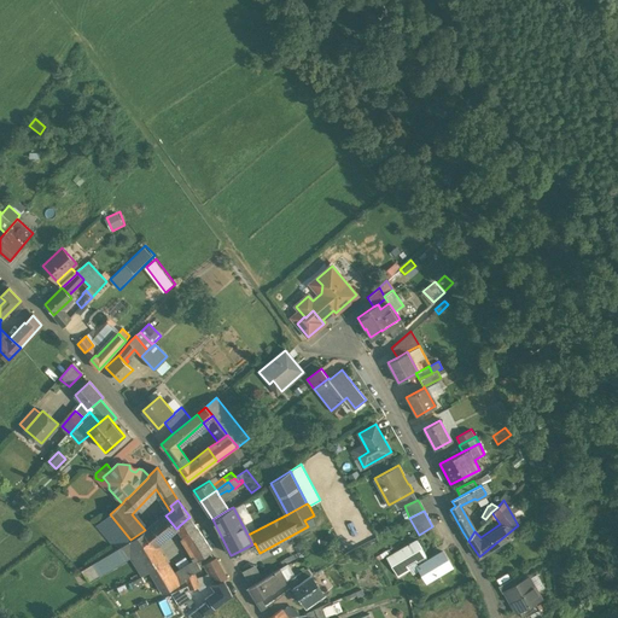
[(130,540),(110,514),(97,526),(117,549),(123,544),(130,540)]
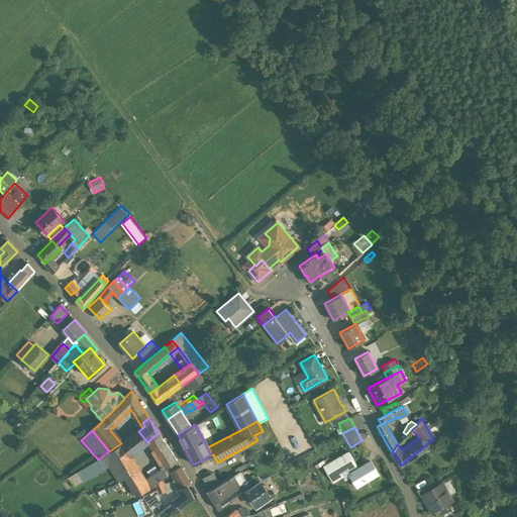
[(138,431),(121,443),(129,455),(135,451),(147,442),(138,431)]
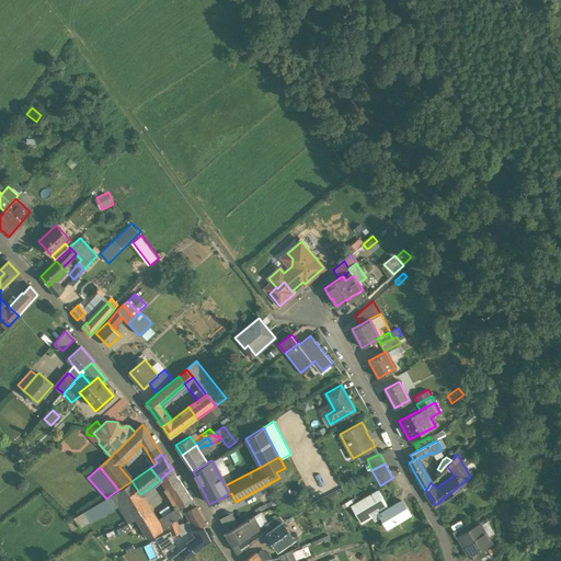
[(193,501),(172,469),(163,477),(168,484),(165,489),(178,508),(179,510),(190,502),(193,501)]
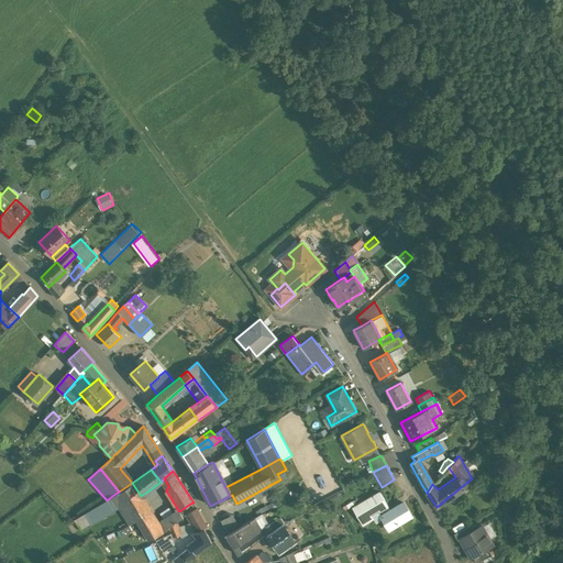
[(119,492),(112,496),(112,497),(118,506),(120,509),(141,496),(132,483),(119,492)]
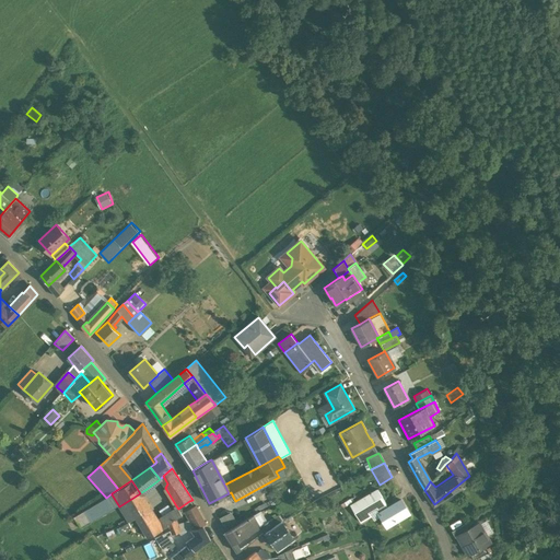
[(377,489),(351,504),(361,522),(371,515),(370,512),(376,508),(380,512),(380,513),(386,525),(408,512),(401,499),(386,508),(384,503),(386,502),(377,489)]
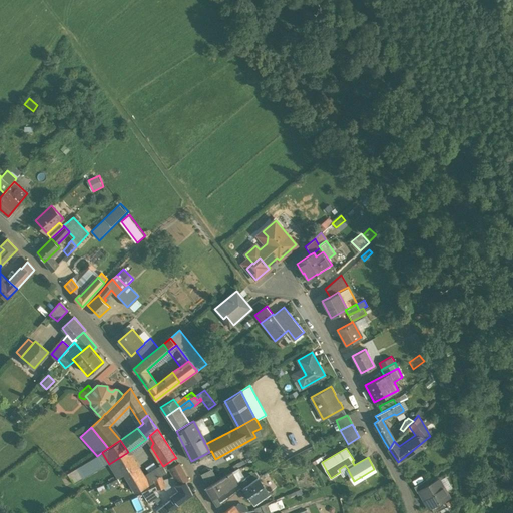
[(128,452),(109,464),(112,470),(120,466),(132,459),(128,452)]
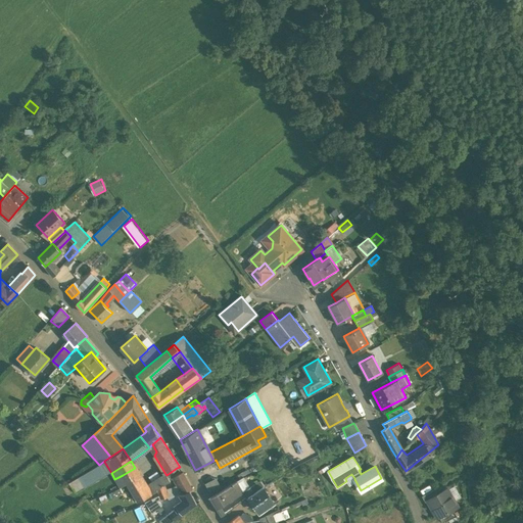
[(99,465),(78,477),(84,486),(109,470),(104,462),(99,465)]
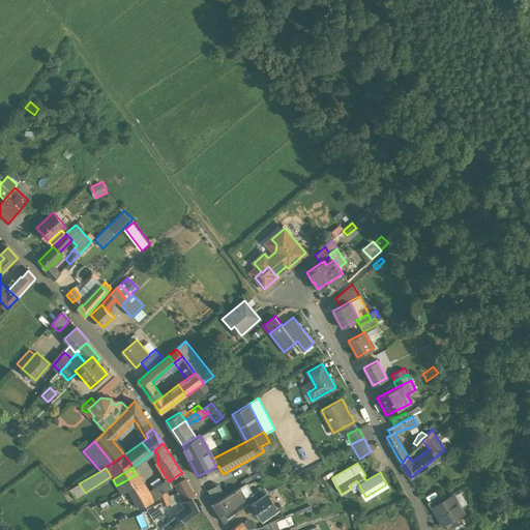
[(137,474),(124,481),(128,490),(140,508),(153,501),(149,495),(137,474)]
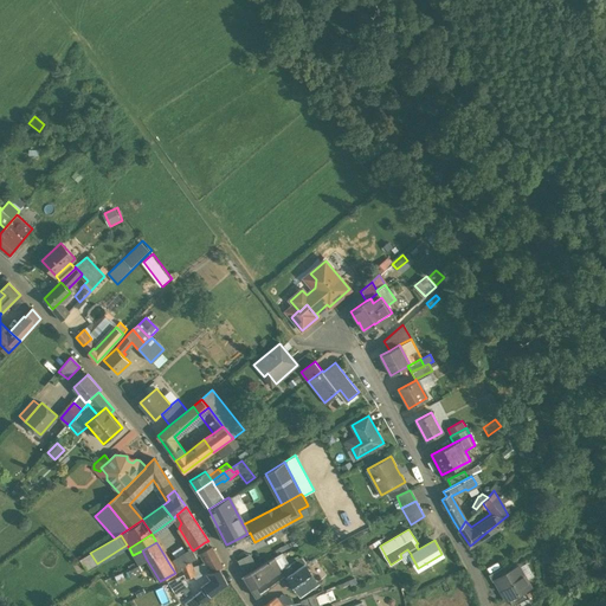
[(207,547),(205,542),(193,550),(197,556),(200,555),(199,553),(207,547)]
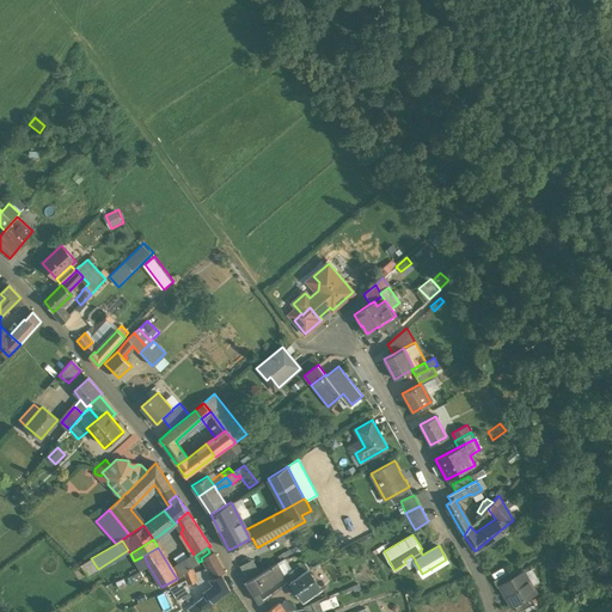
[(178,565),(188,560),(183,552),(173,558),(177,565),(178,565)]
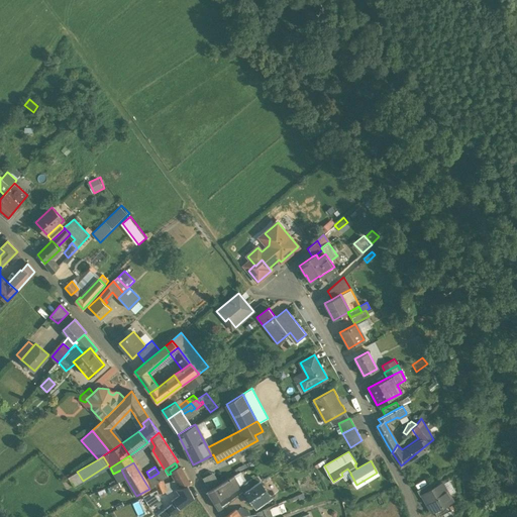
[(190,484),(181,468),(173,472),(178,481),(165,486),(167,491),(176,489),(182,488),(187,485),(190,484)]
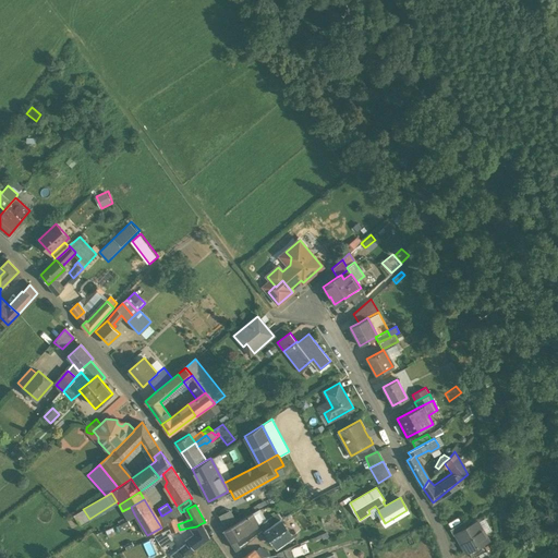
[(177,506),(171,510),(162,516),(164,518),(157,521),(161,528),(168,524),(167,522),(174,518),(181,513),(181,512),(178,507),(177,506)]
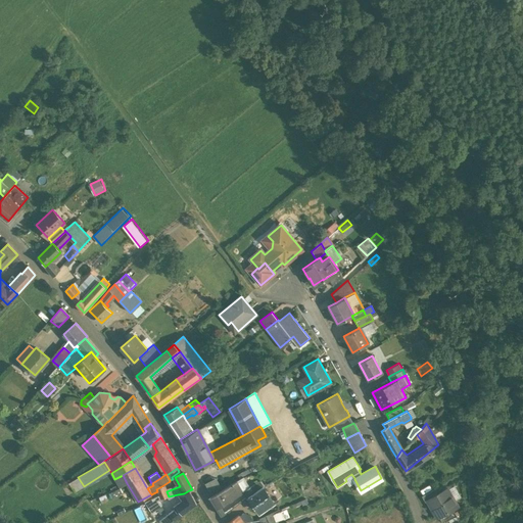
[(123,475),(114,479),(120,487),(127,483),(123,475)]
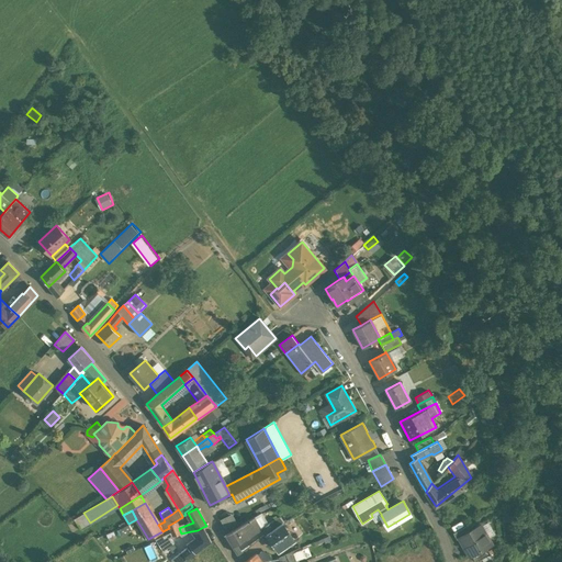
[(83,513),(75,518),(80,528),(90,523),(83,513)]
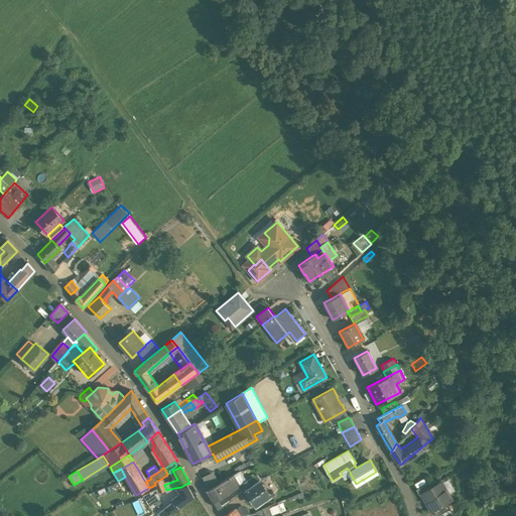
[(234,475),(240,486),(245,482),(246,481),(240,471),(234,475)]
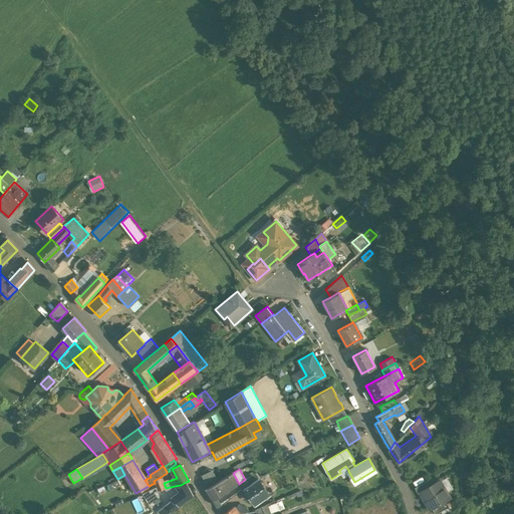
[(225,489),(227,492),(238,485),(239,484),(233,473),(231,474),(236,482),(225,489)]
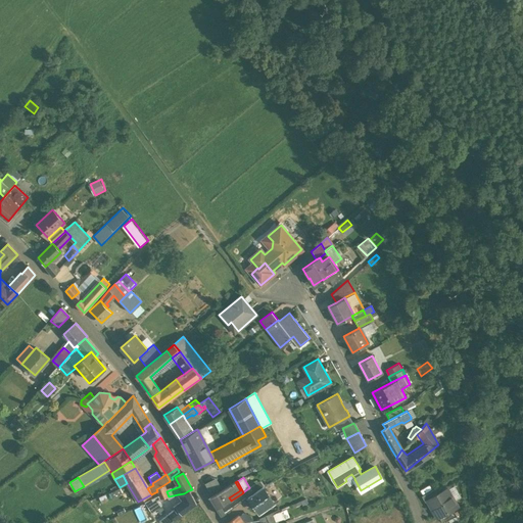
[(249,487),(248,488),(252,493),(263,486),(259,481),(249,487)]
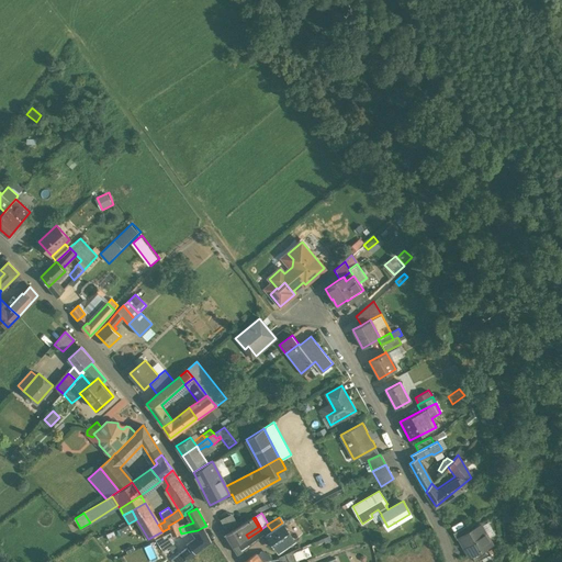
[(240,526),(246,535),(258,527),(253,518),(240,526)]
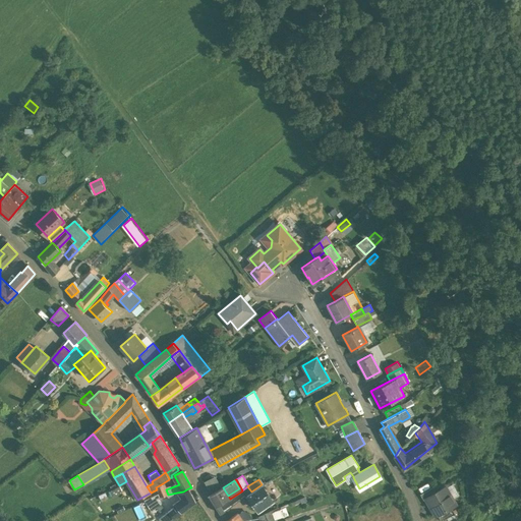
[(163,483),(156,487),(157,489),(158,491),(165,488),(163,483)]
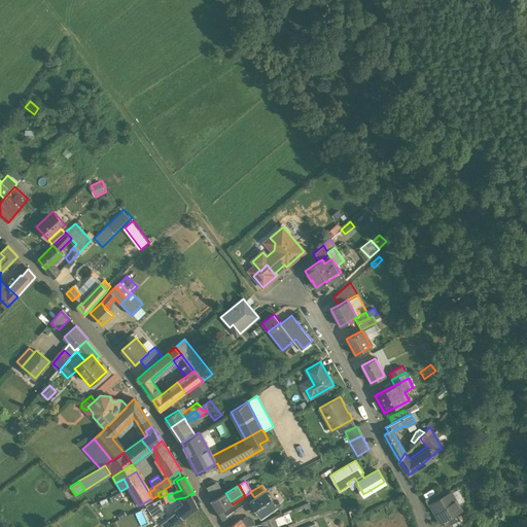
[(265,490),(250,500),(253,504),(256,507),(255,508),(261,516),(276,505),(265,490)]
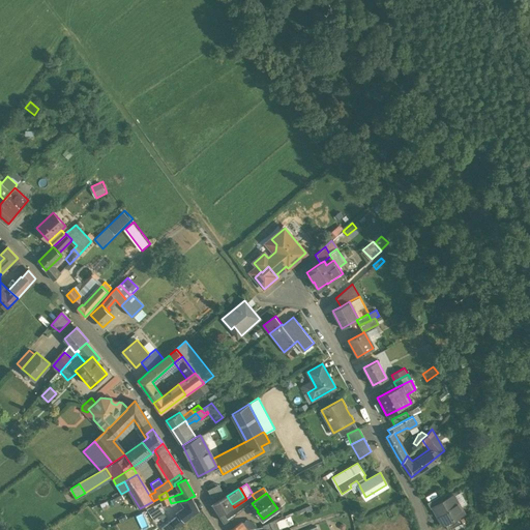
[(442,500),(433,506),(433,507),(443,524),(445,523),(459,514),(461,513),(458,508),(461,506),(453,494),(442,500)]
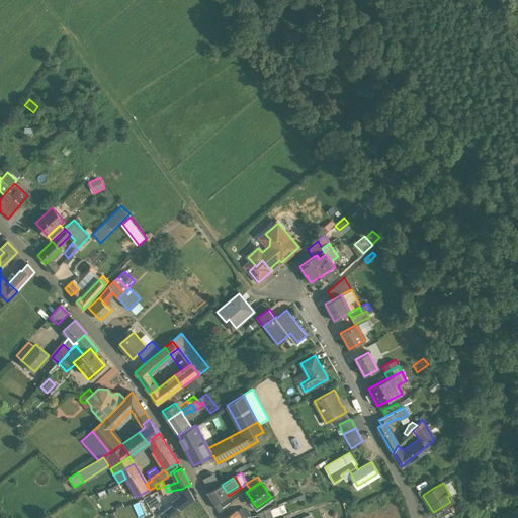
[(222,484),(208,493),(216,504),(219,502),(229,496),(227,493),(222,485),(222,484)]
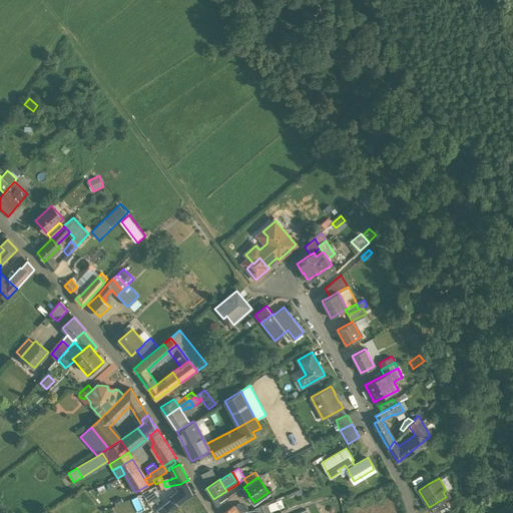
[(243,479),(238,483),(237,484),(240,489),(247,484),(243,479)]
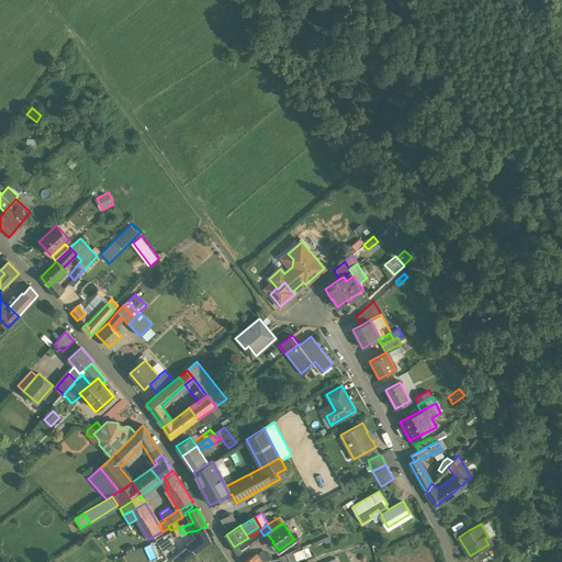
[(465,525),(453,532),(457,539),(459,538),(459,537),(469,530),(465,525)]
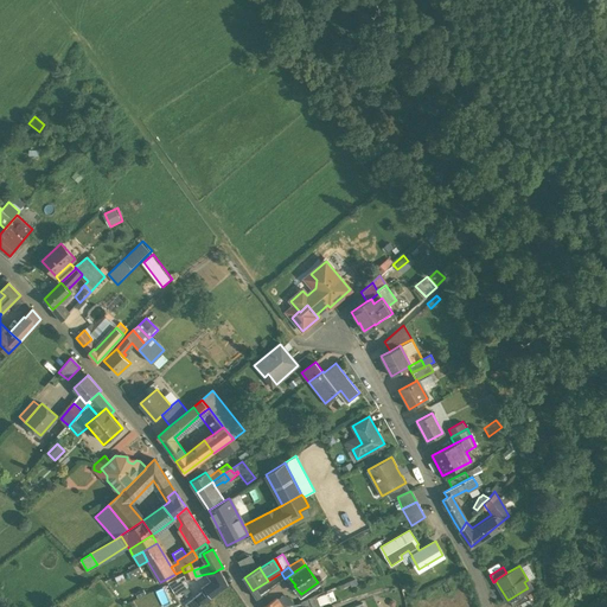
[(192,569),(184,573),(186,580),(196,576),(193,570),(192,569)]
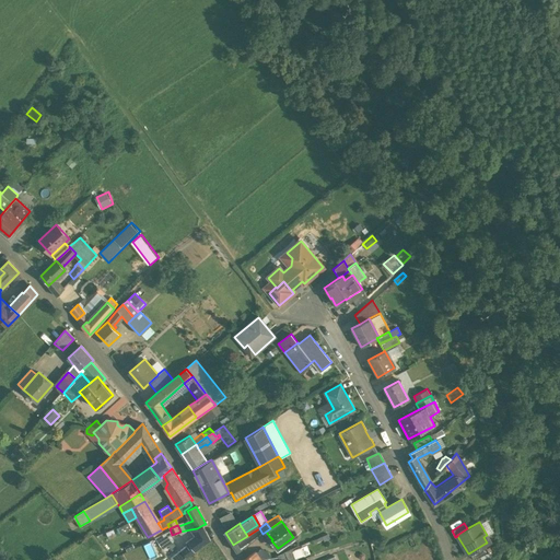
[(197,528),(190,529),(194,536),(185,543),(186,544),(179,548),(181,550),(186,557),(186,558),(195,550),(195,551),(210,540),(202,525),(197,528)]
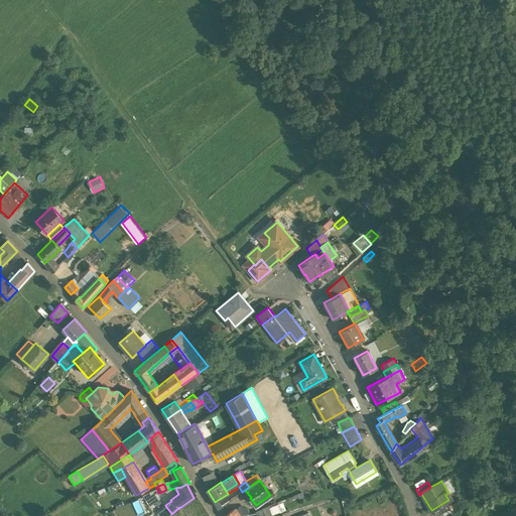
[(158,493),(156,489),(142,496),(149,507),(159,500),(156,495),(158,493)]
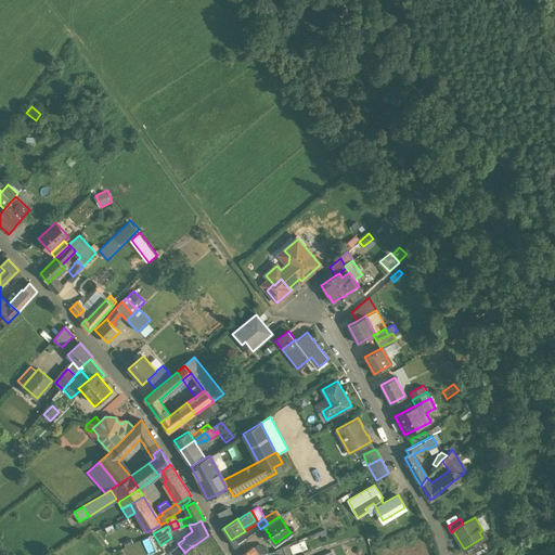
[(480,539),(466,547),(470,554),(485,545),(480,539)]
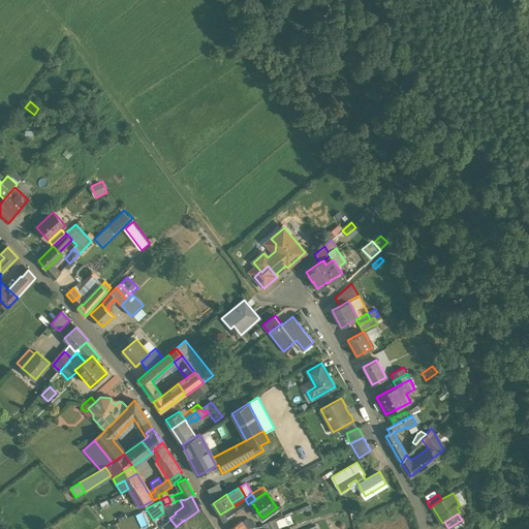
[(280,528),(277,518),(269,522),(272,528),(280,528)]
